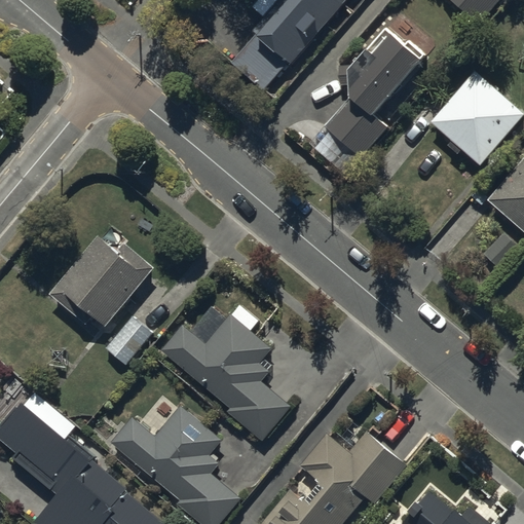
[(290,66),(345,0),(284,0),(231,63),(264,90),(287,63),(290,66)]
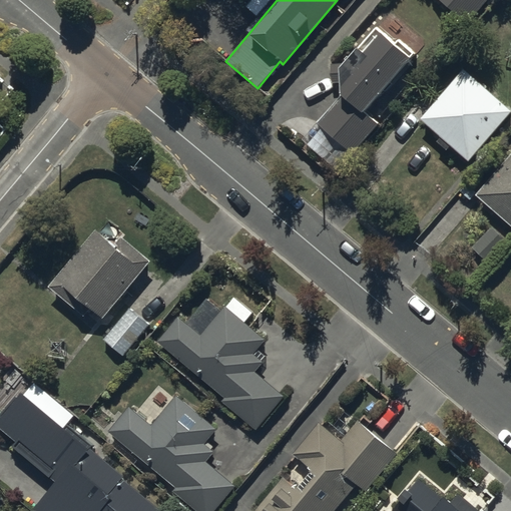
[(438,0),(460,18),(475,0),(438,0)]
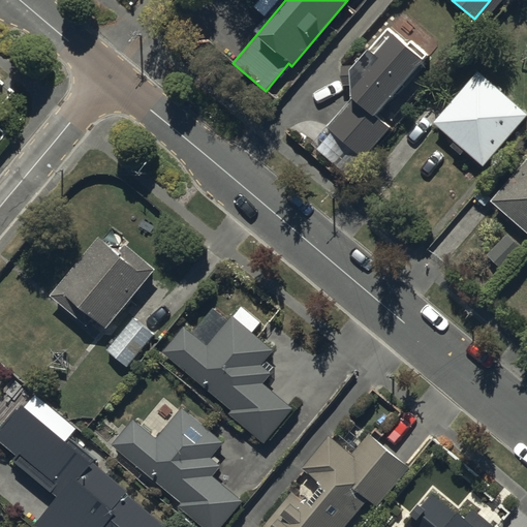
[(376,115),(426,56),(427,55),(411,40),(407,43),(389,27),(352,65),(340,65),(340,87),(351,87),(351,97),(326,128),(364,159),(391,127),(376,115)]
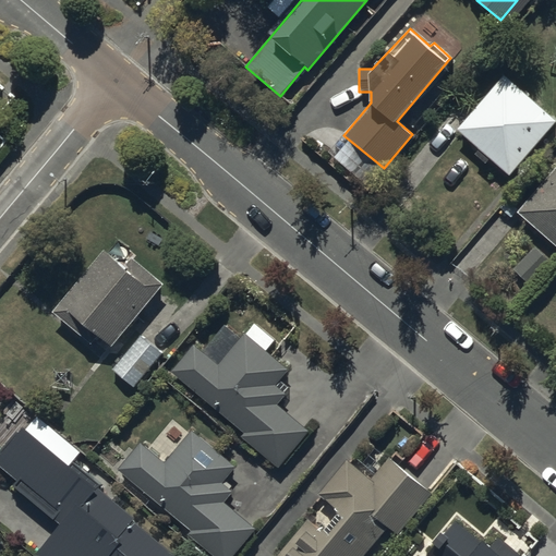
[(555,121),(555,118),(504,74),(456,131),(478,148),(472,155),(485,165),(490,159),(510,176),(555,121)]
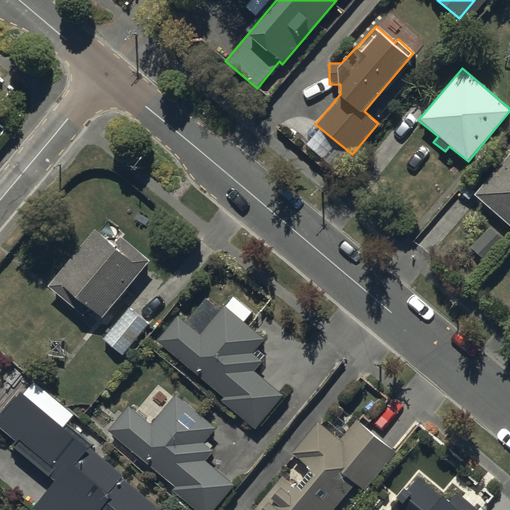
[(509,148),(481,183),(471,175),(456,192),(468,201),(473,194),(496,213),(468,247),(486,263),(509,234),(509,148)]
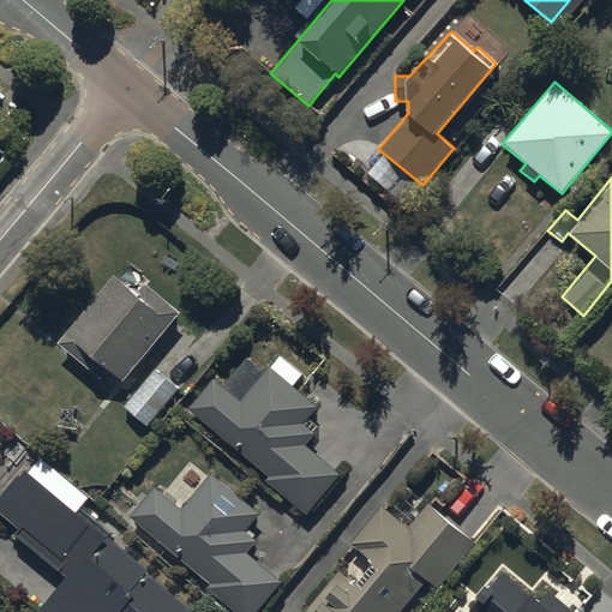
[(120,385),(179,311),(143,283),(136,292),(112,273),(55,343),(94,375),(99,369),(120,385)]
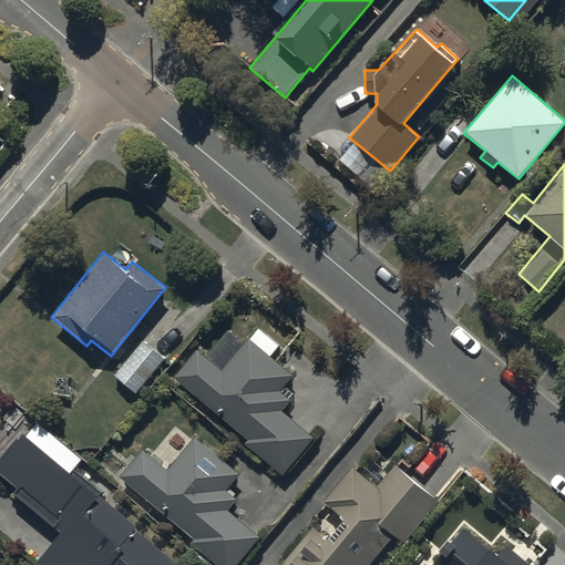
[(257,328),(221,370),(195,349),(173,376),(246,439),(243,442),(283,476),(315,439),(283,411),(295,398),(283,388),(293,377),(269,357),(278,346),(257,328)]
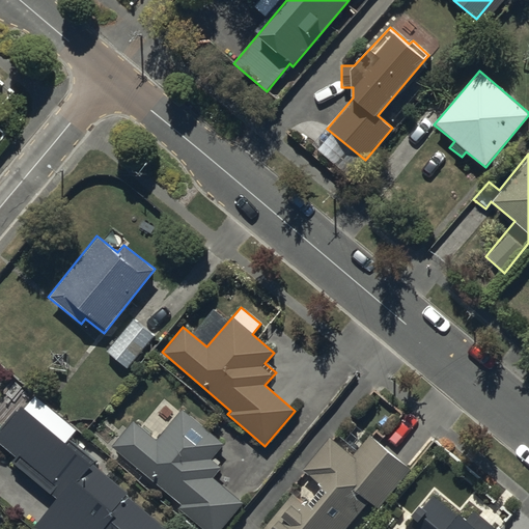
[(155,337),(133,318),(106,352),(128,370),(155,337)]
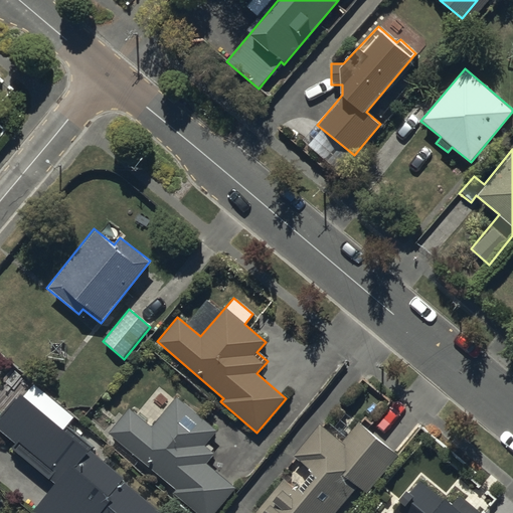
[(0,429),(16,442),(11,448),(54,484),(31,512),(162,512),(123,481),(125,478),(100,458),(103,454),(67,424),(73,416),(32,382),(0,421),(0,429)]
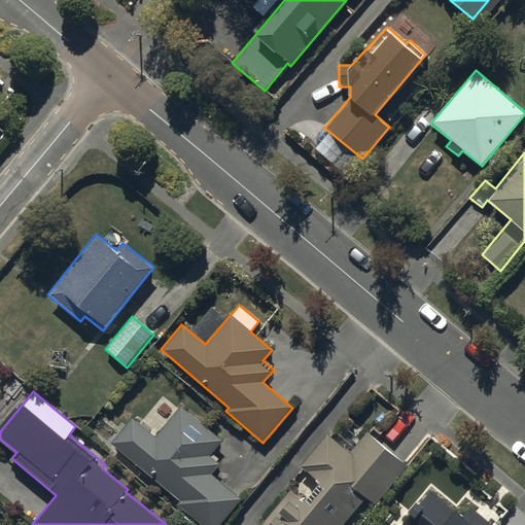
[(132,420),(111,445),(178,501),(176,504),(200,524),(218,524),(241,499),(212,475),(219,465),(208,456),(221,441),(180,406),(171,417),(167,415),(153,431),(138,419),(135,423),(132,420)]
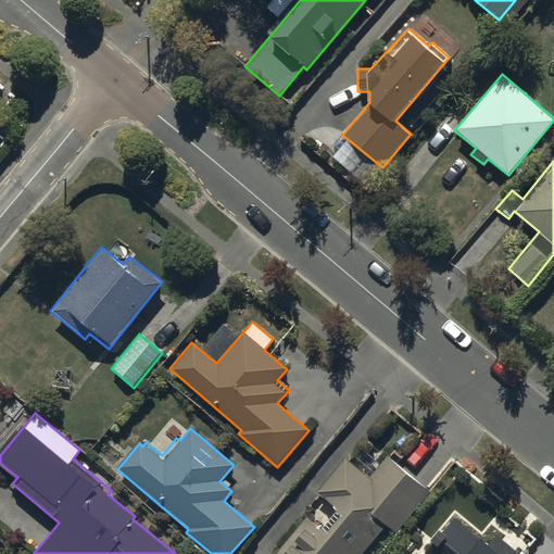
[(362,553),(386,525),(394,532),(429,490),(386,455),(367,478),(342,457),(316,491),(338,508),(320,530),(305,517),(276,553),(362,553)]
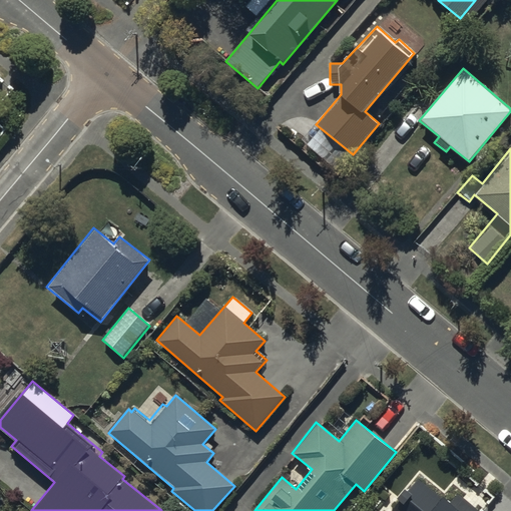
[(441,498),(417,476),(391,510),(478,510),(451,487),(441,498)]
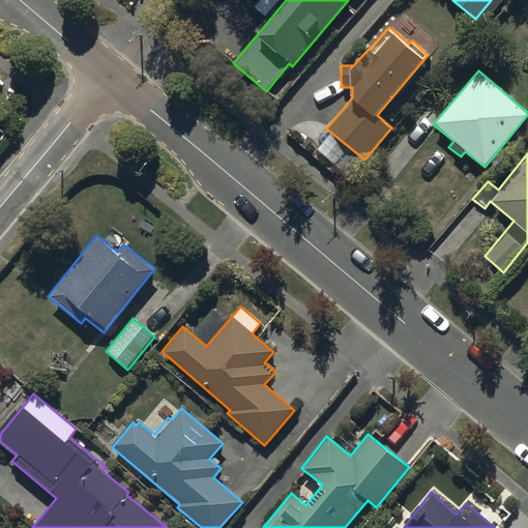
All buildings are outlined.
